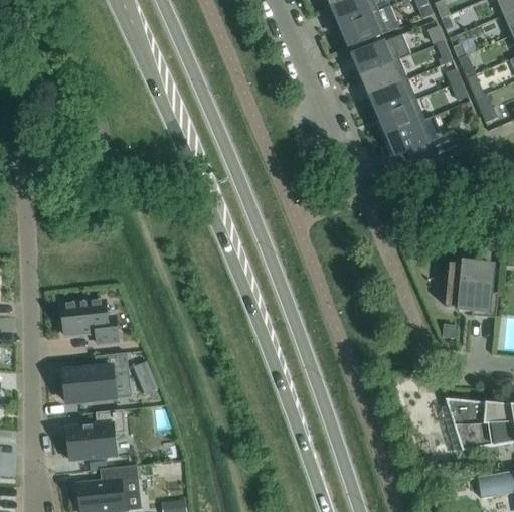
[(339,26),(378,10),(373,0),(345,0),(331,6),(339,26)]
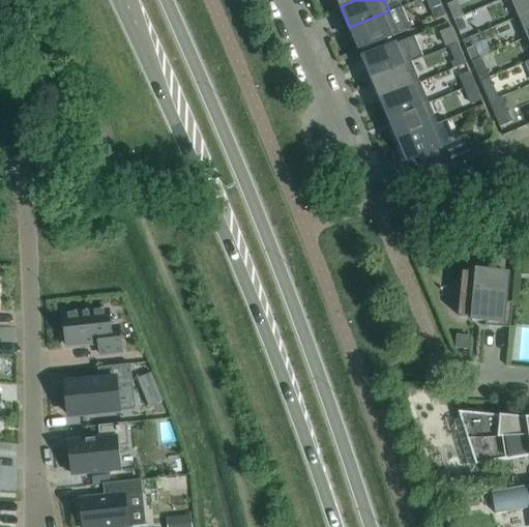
[(461,15),(453,0),(445,0),(452,18),(461,15)]
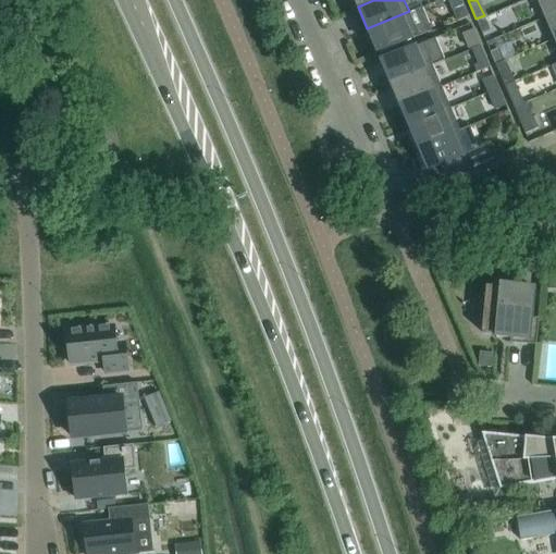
[(539,0),(545,14),(555,10),(555,0),(539,0)]
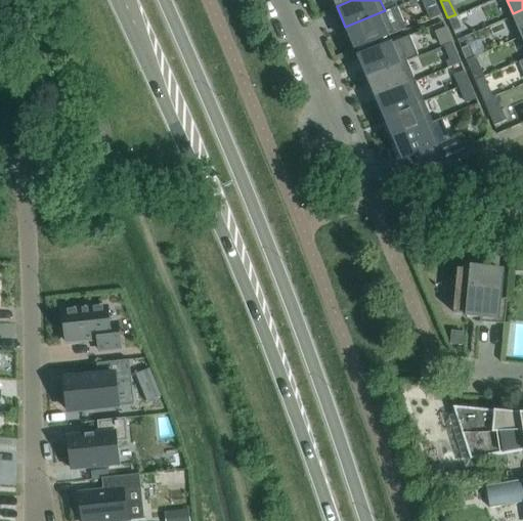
[(396,5),(385,10),(345,27),(354,48),(405,26),(396,5)]
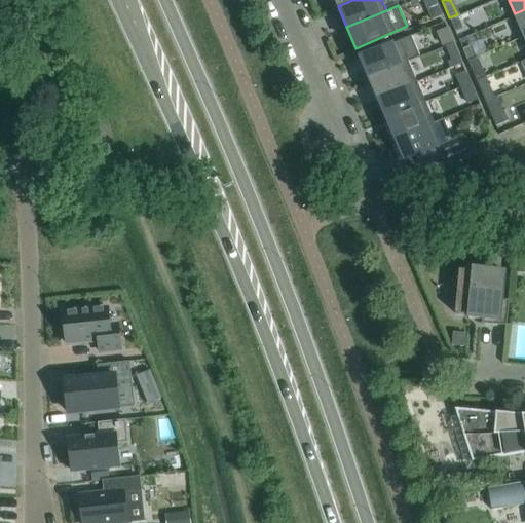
[(524,34),(524,33),(524,9),(515,13),(524,34)]
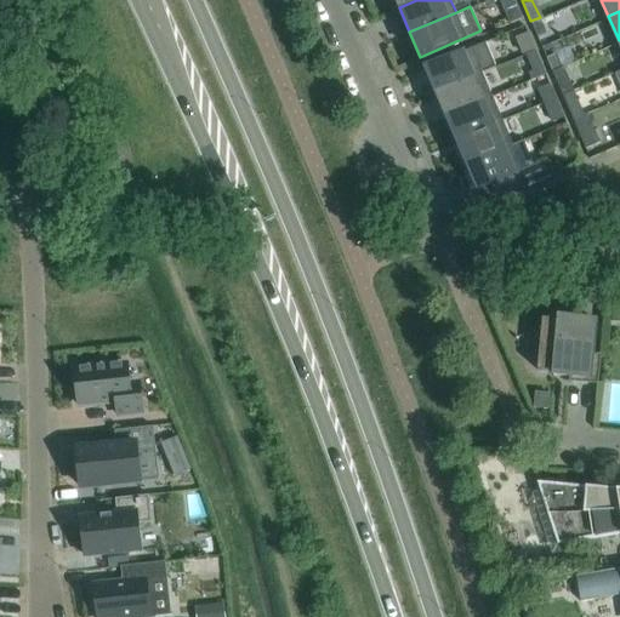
[(540,17),(530,21),(536,34),(545,30),(540,17)]
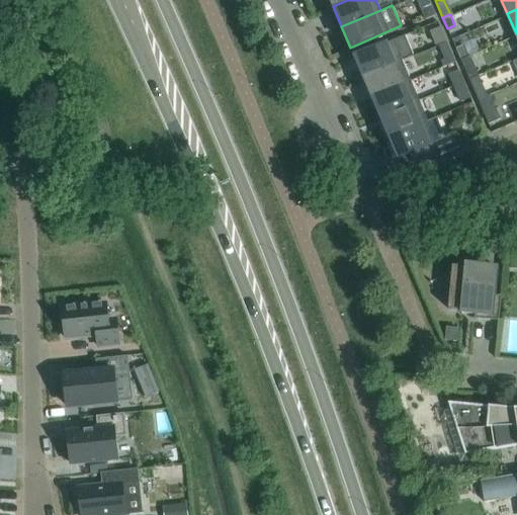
[(445,40),(440,29),(433,32),(438,44),(445,40)]
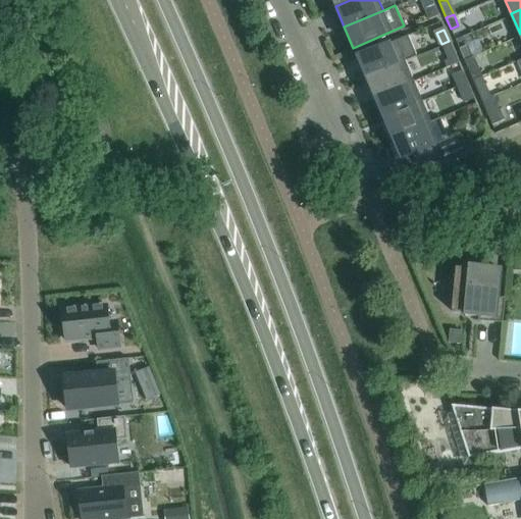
[(407,34),(395,38),(356,55),(365,75),(404,59),(416,54),(407,34)]
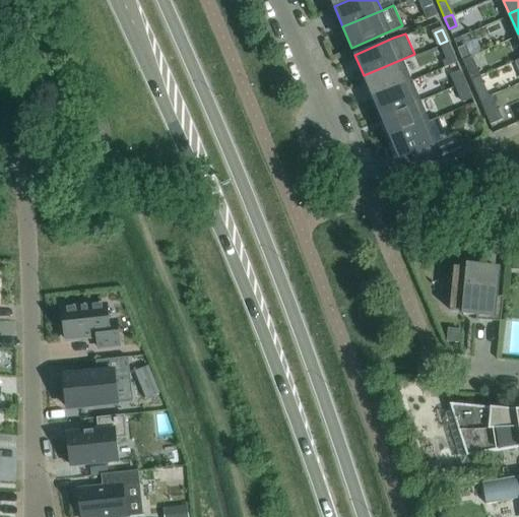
[(455,60),(447,41),(440,44),(448,63),(455,60)]
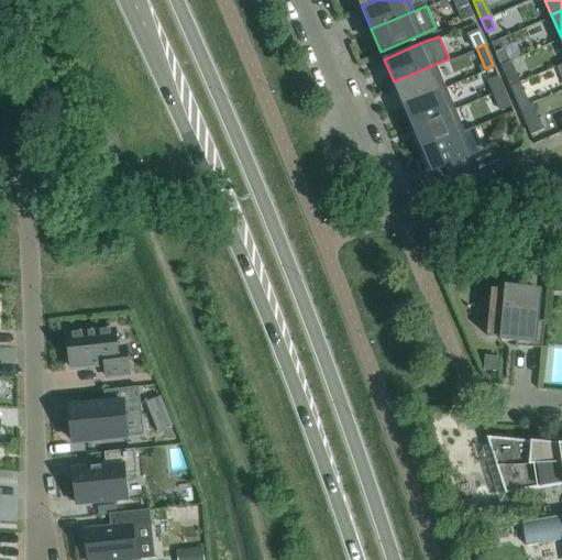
[(503,46),(494,50),(499,63),(508,59),(503,46)]
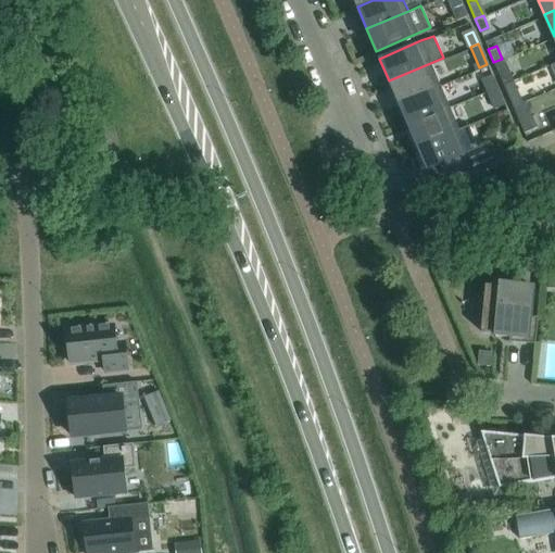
[(511,80),(502,59),(493,62),(503,84),(511,80)]
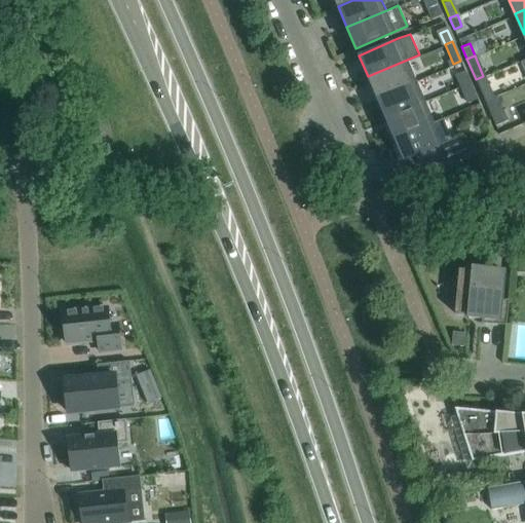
[(377,97),(416,80),(407,60),(368,76),(377,97)]
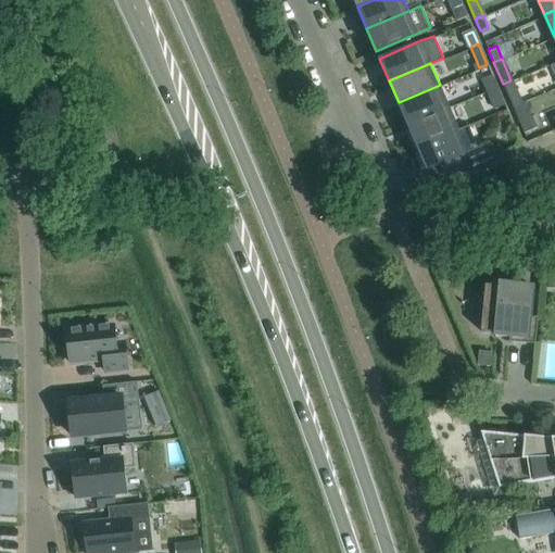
[(496,87),(491,74),(483,77),(489,90),(496,87)]
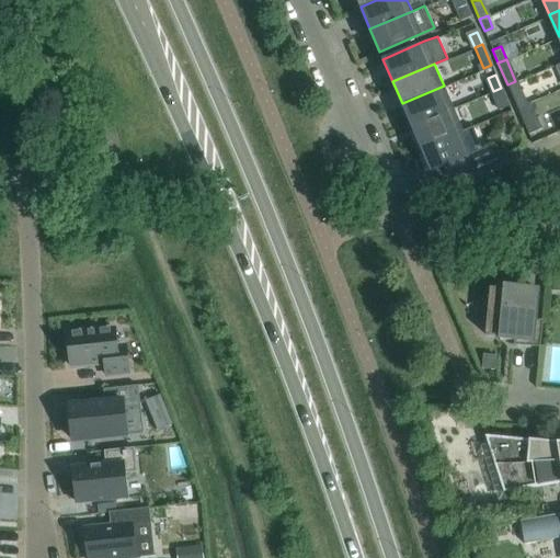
[(525,102),(515,81),(507,84),(516,106),(525,102)]
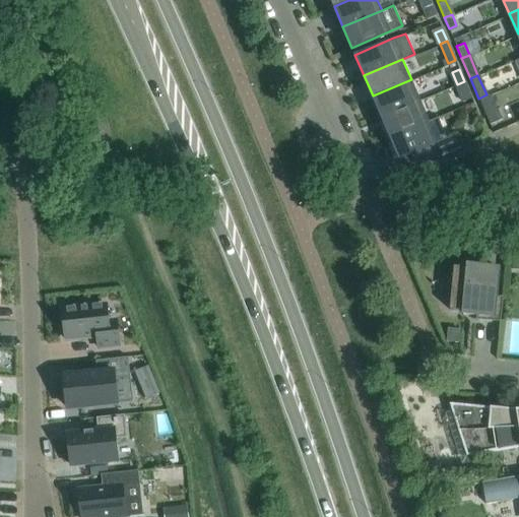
[(419,100),(411,79),(373,95),(381,116),(419,100)]
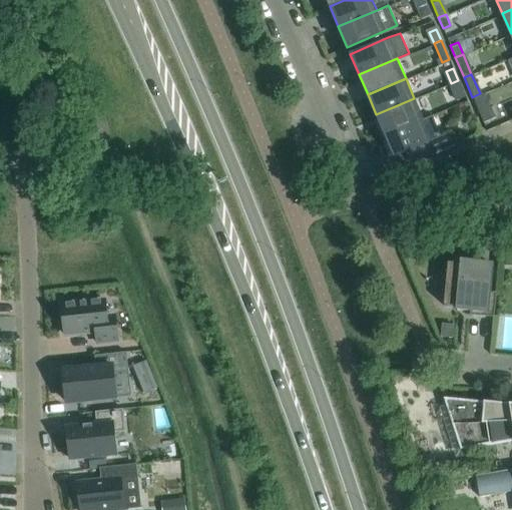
[(463,90),(458,80),(451,83),(455,94),(463,90)]
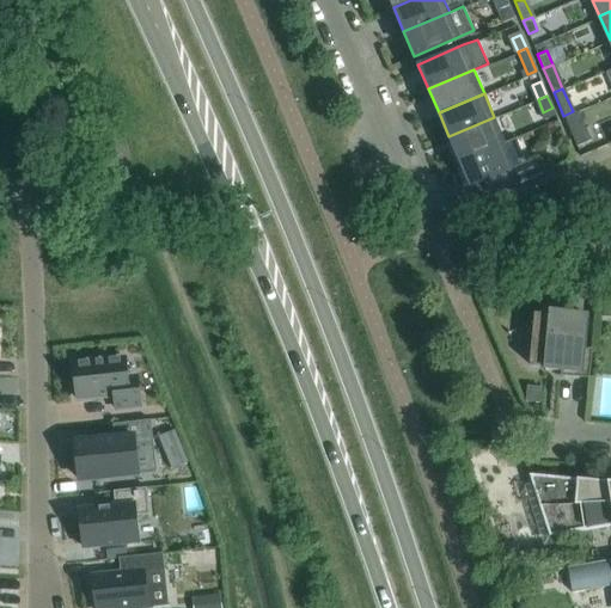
[(578,110),(573,111),(563,116),(575,143),(588,137),(578,110)]
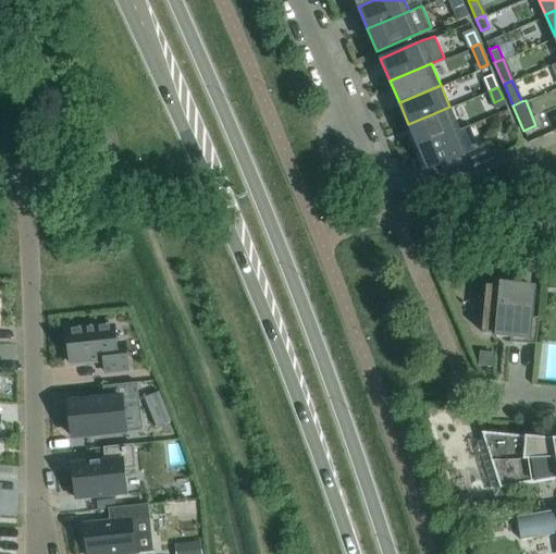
[(459,128),(449,107),(408,124),(418,146),(459,128)]
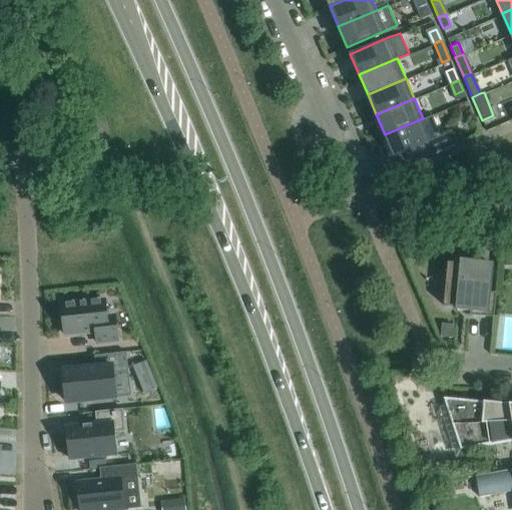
[(431,137),(423,118),(385,134),(394,155),(407,149),(411,160),(454,142),(449,130),(431,137)]
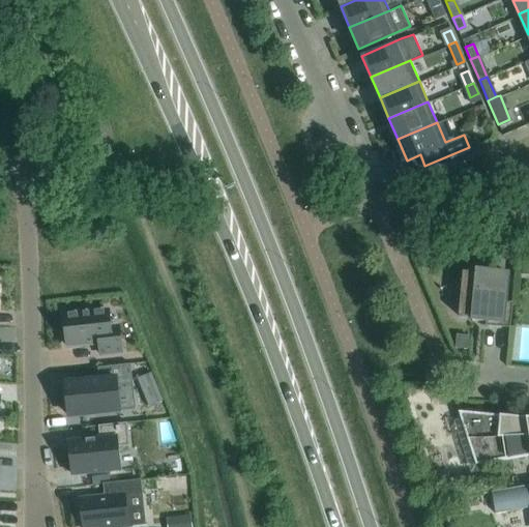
[(504,300),(506,271),(476,268),(475,271),(463,270),(459,314),(472,315),(471,318),(486,319),(485,323),(509,326),(512,300),(504,300)]
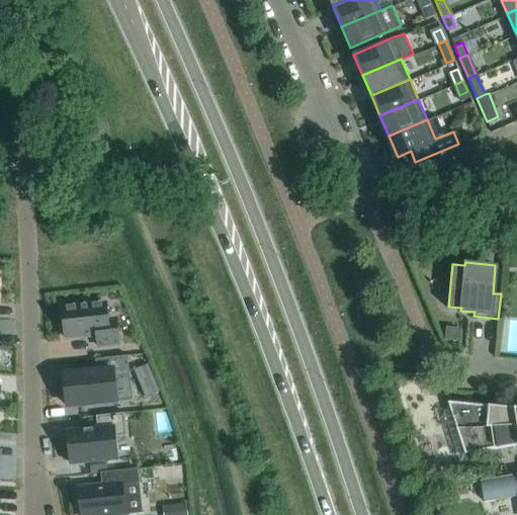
[(106,316),(104,301),(62,306),(66,337),(96,333),(98,345),(117,342),(115,329),(114,315),(106,316)]
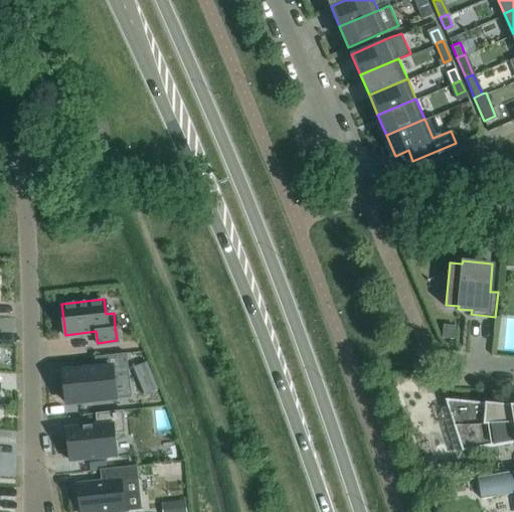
[(128,373),(126,351),(94,355),(96,367),(63,370),(64,378),(63,378),(64,394),(65,394),(66,402),(115,397),(113,374),(128,373)]
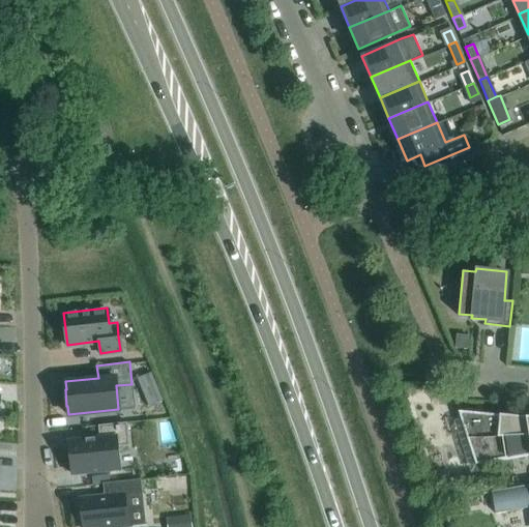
[(150,371),(136,376),(147,405),(162,399),(150,371)]
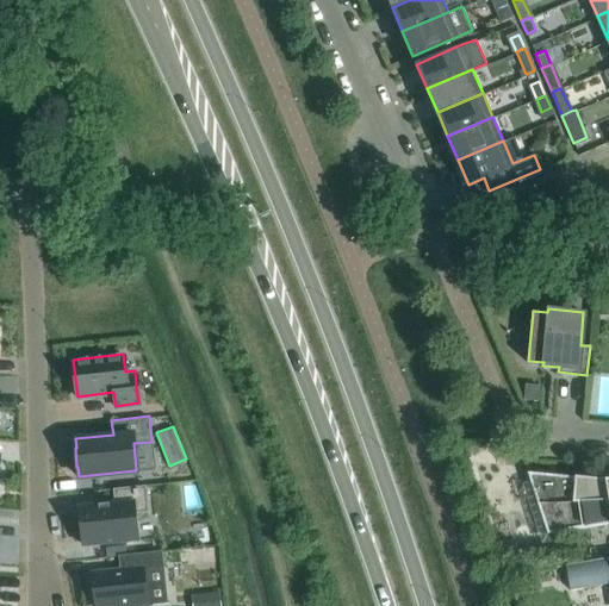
[(608,522),(608,479),(527,472),(547,532),(608,522)]
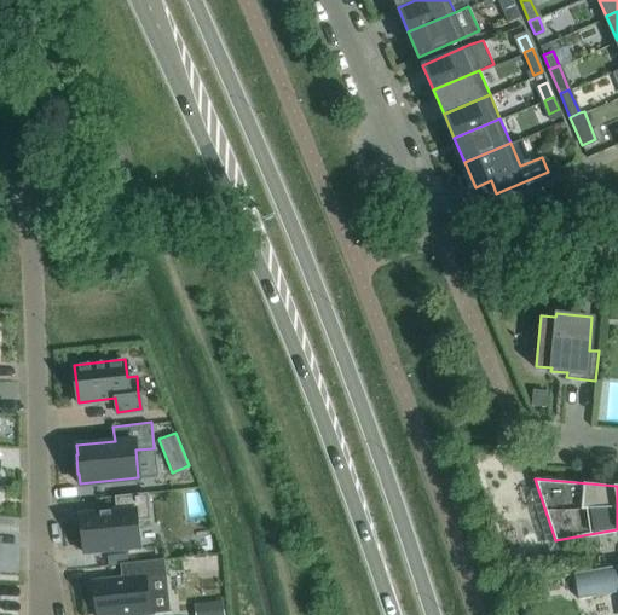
[(150,518),(148,491),(114,494),(115,510),(110,510),(99,510),(99,511),(80,514),(84,551),(139,545),(136,520),(150,518)]
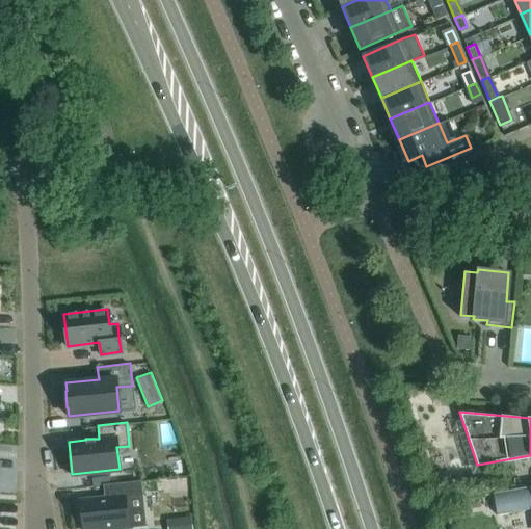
[(105,496),(80,498),(83,528),(105,528),(131,526),(128,494),(141,493),(140,479),(104,483),(105,496)]
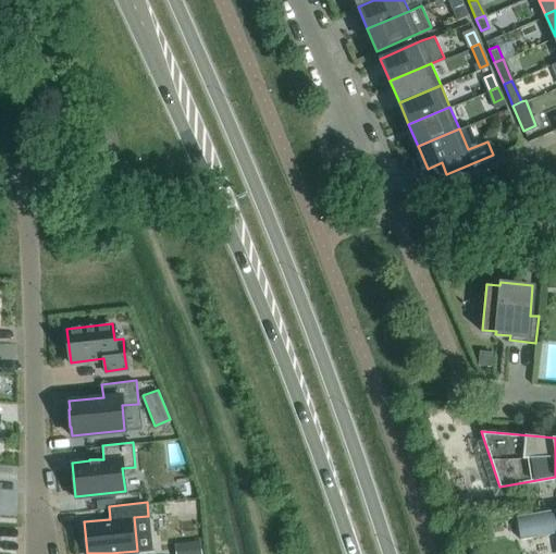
[(555,507),(516,515),(520,538),(555,532),(555,531),(555,507)]
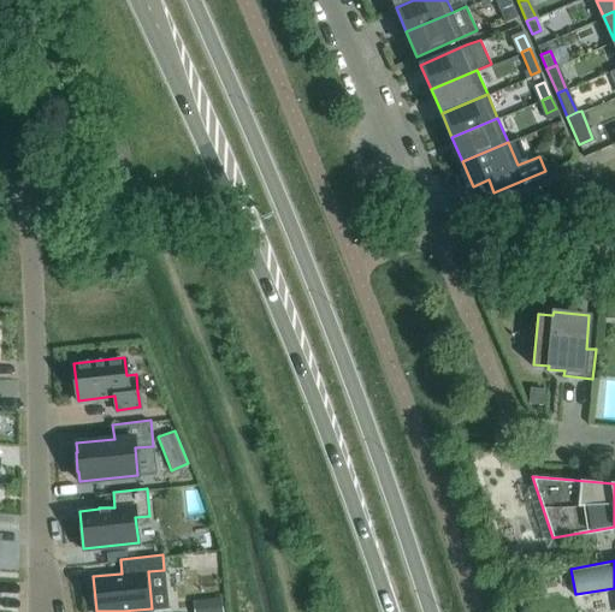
[(222,611),(220,596),(191,599),(193,611),(222,611)]
